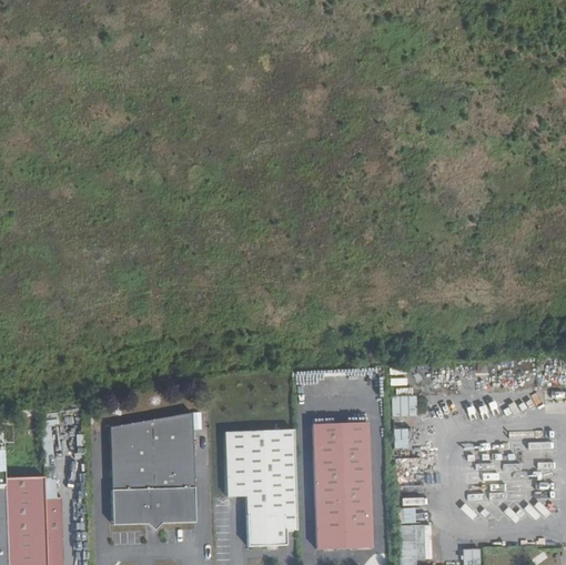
[(319,547),(372,546),(370,421),(314,422),(319,547)]
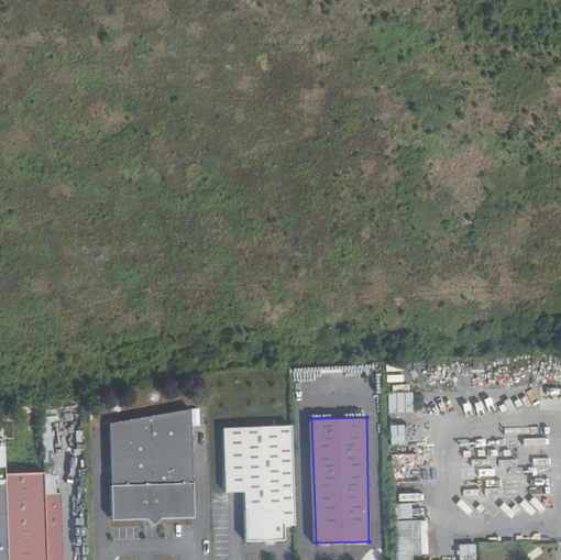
[(6,428),(0,428),(0,436),(18,436),(17,418),(6,418),(6,428)]
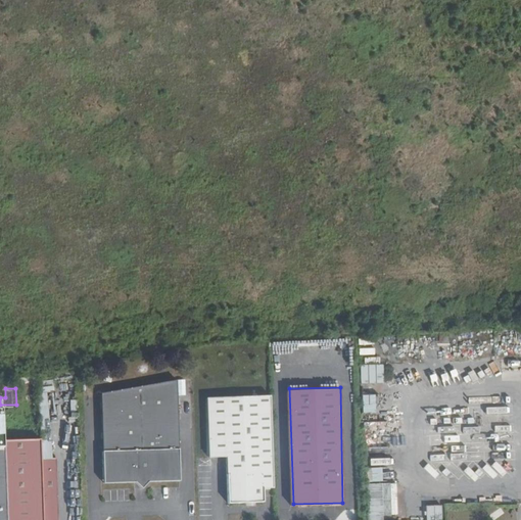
[(104,481),(136,480),(140,477),(146,477),(149,479),(181,479),(178,388),(101,390),(104,481)]
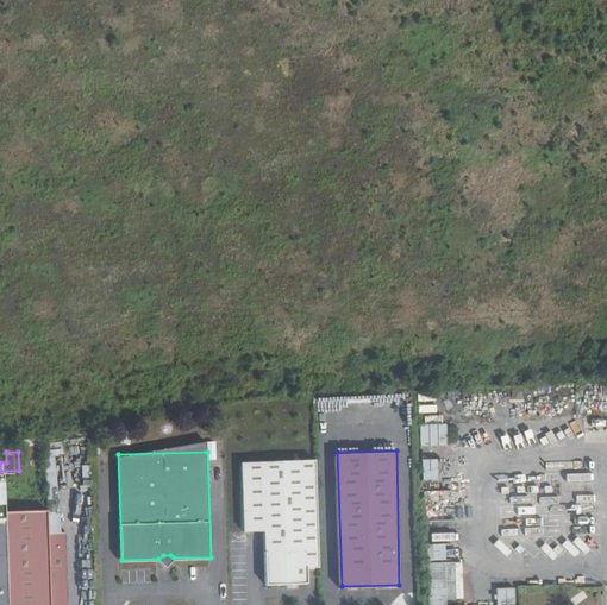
[(426,477),(440,477),(439,455),(425,457),(426,477)]
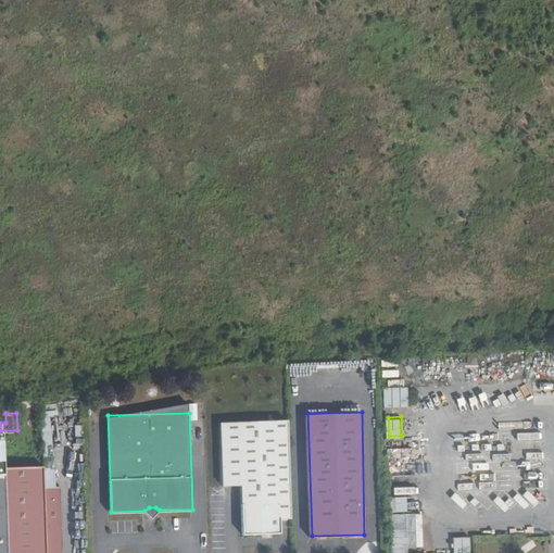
[(292,518),(289,419),(221,423),(223,485),(241,485),(243,533),(282,532),(282,518),(292,518)]
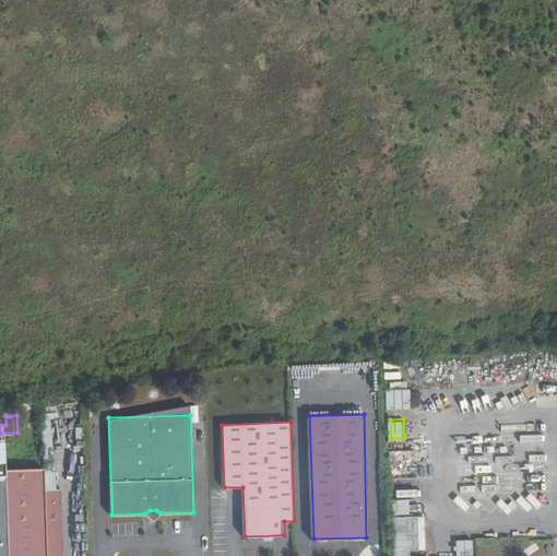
[(86,436),(84,424),(76,425),(79,437),(86,436)]
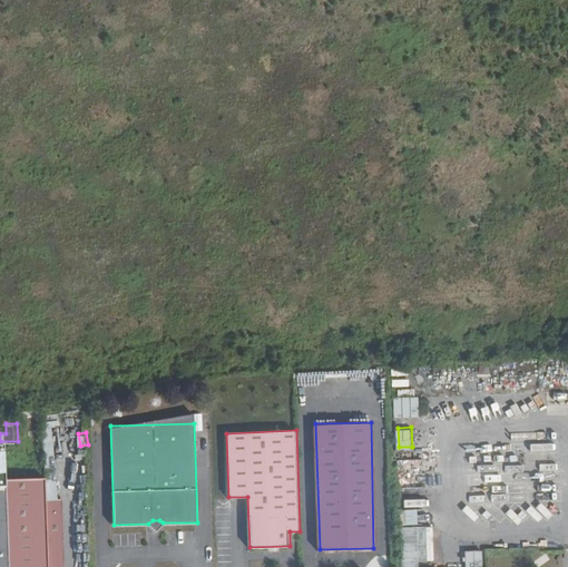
[(45,478),(6,479),(6,484),(8,566),(64,566),(61,498),(46,499),(45,478)]
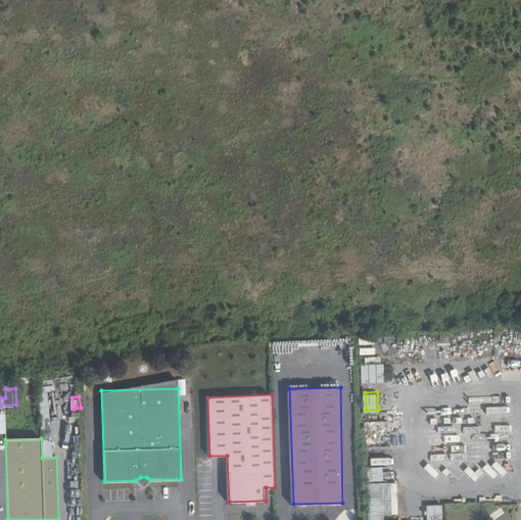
[(382,465),(368,465),(368,479),(382,478),(382,465)]
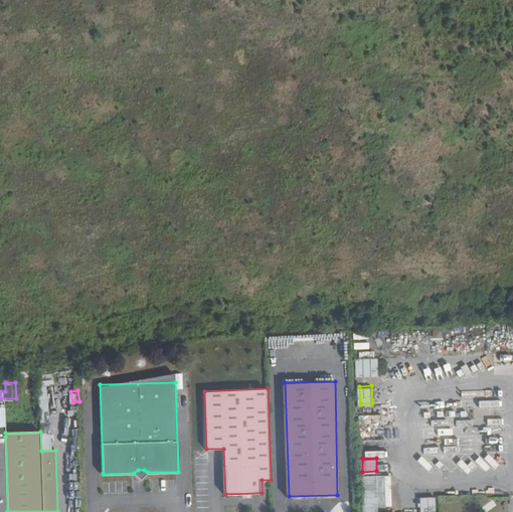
[(138,470),(134,473),(141,479),(147,472),(144,470),(138,470)]
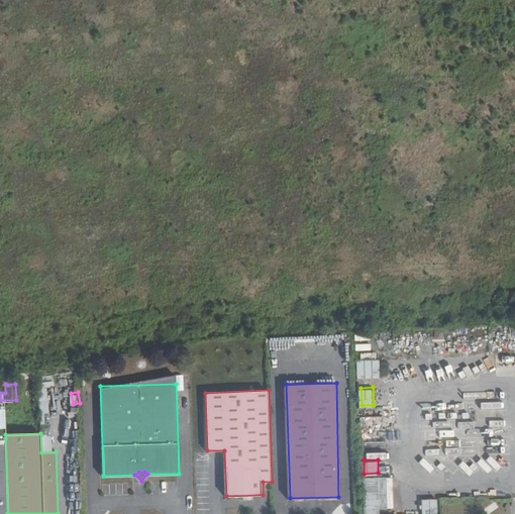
[(395,474),(365,475),(366,512),(396,511),(395,474)]
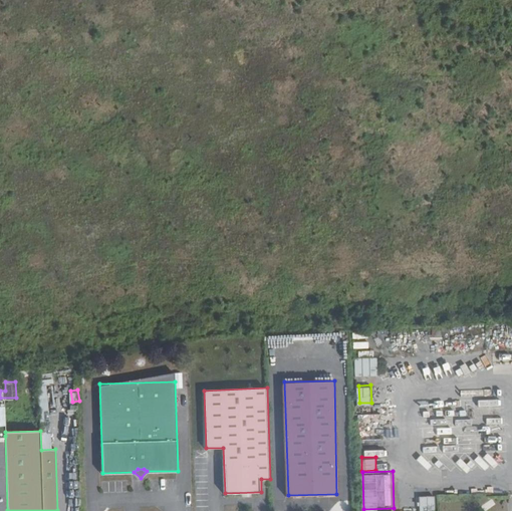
[(421,494),(422,510),(438,510),(437,494),(421,494)]
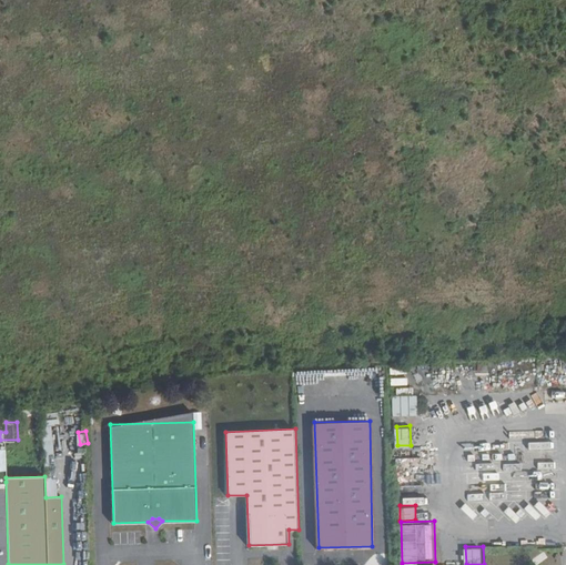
All buildings are outlined.
